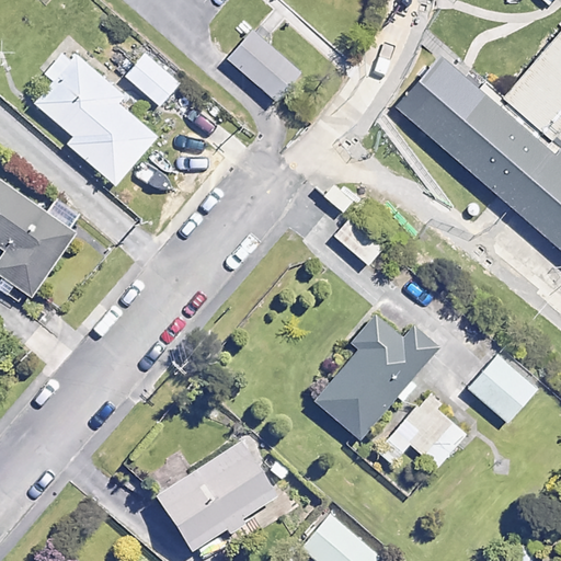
[(385,103),(560,253),(560,151),(552,144),(560,133),(560,9),(492,92),(433,48),(385,103)]
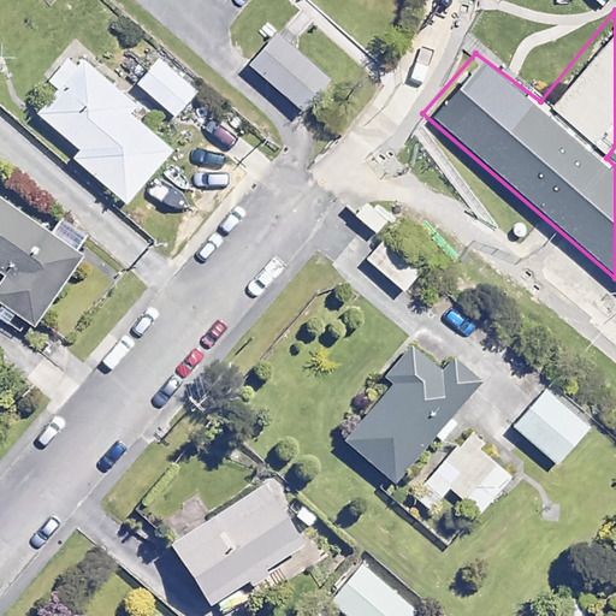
[(333,77),(279,30),(248,65),(301,112),(333,77)]
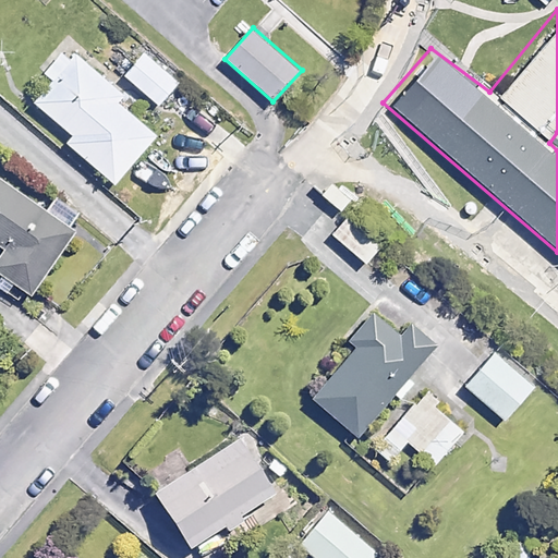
[(121,95),(64,45),(40,71),(50,80),(33,100),(70,133),(64,141),(112,183),(155,135),(116,100),(121,95)]
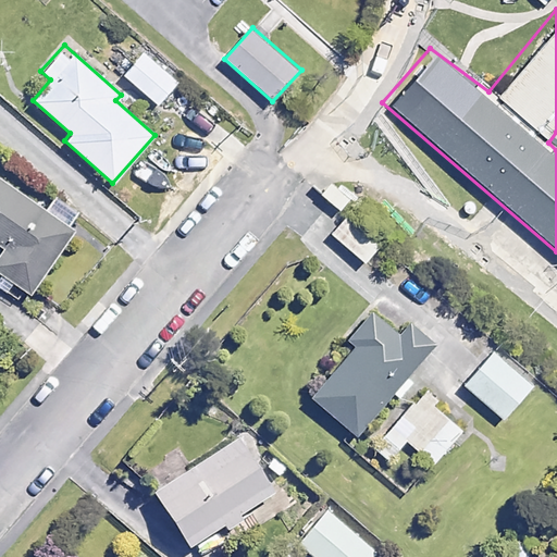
[(177,81),(143,50),(122,74),(157,104),(177,81)]
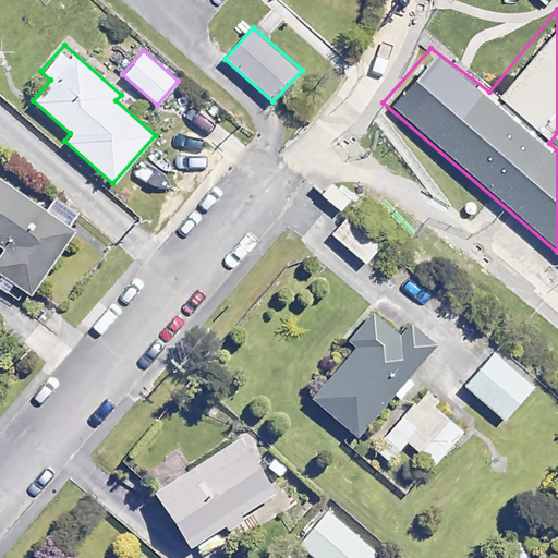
[(71,231),(0,183),(0,243),(1,245),(0,246),(0,270),(31,291),(71,231)]
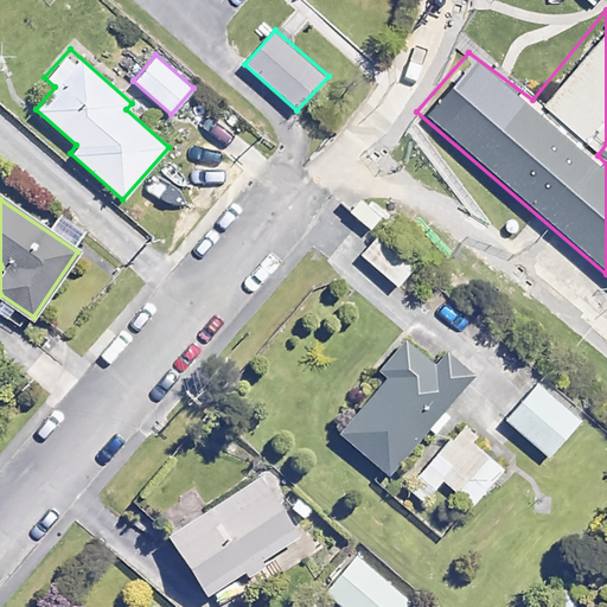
[(411,267),(372,236),(358,255),(397,285),(411,267)]
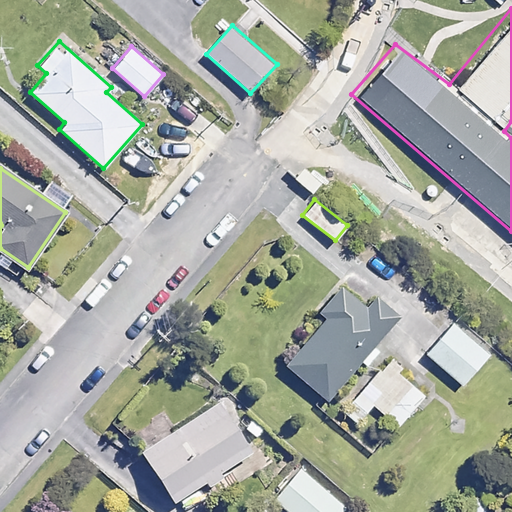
[(326,398),(358,362),(366,368),(381,351),(373,345),(398,317),(376,298),(365,310),(341,289),(321,312),(327,317),(286,363),(326,398)]
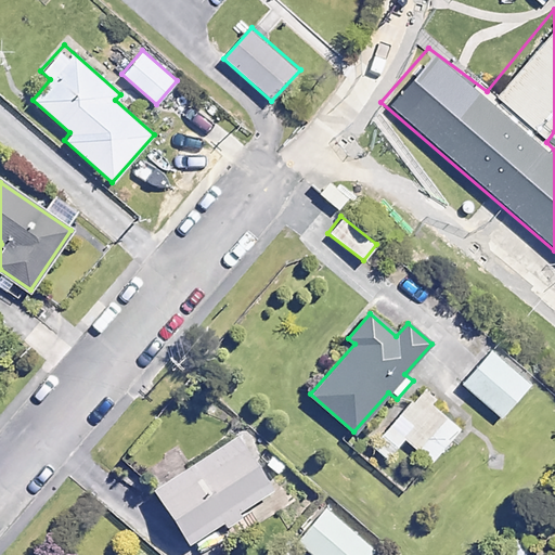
[(528,383),(488,348),(460,382),(500,415),(528,383)]
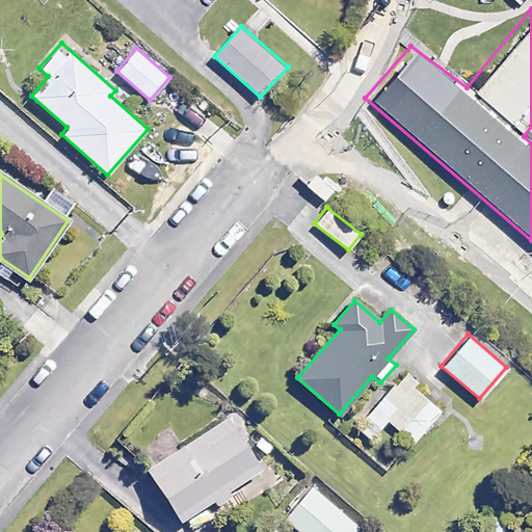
[(441,411),(398,376),(356,426),(371,439),(387,420),(415,443),(441,411)]
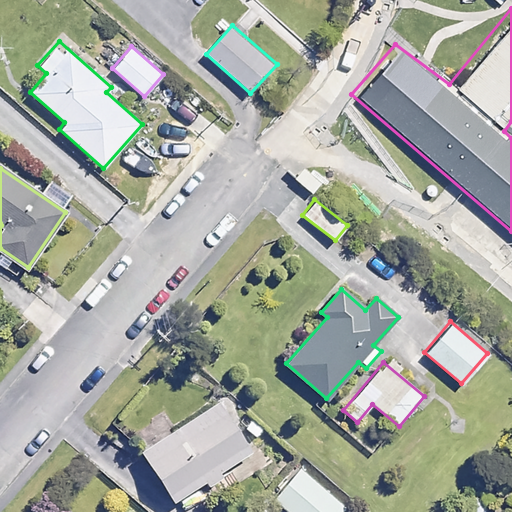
[(248,454),(218,404),(140,452),(170,501),(248,454)]
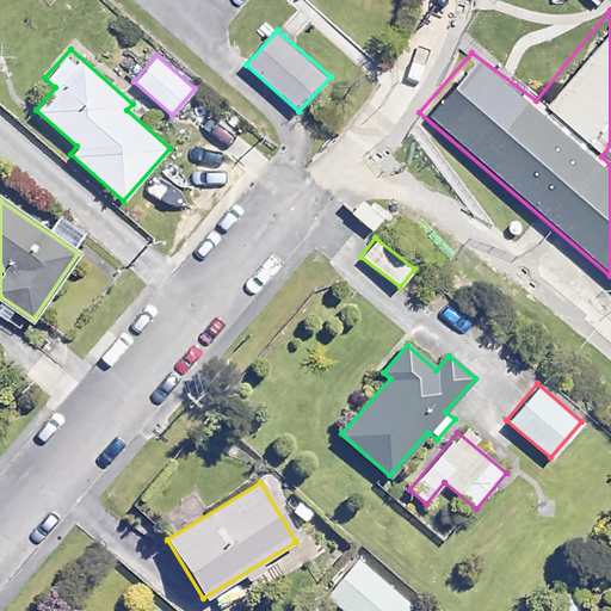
[(408,610),(413,606),(358,559),(326,597),(341,610),(408,610)]
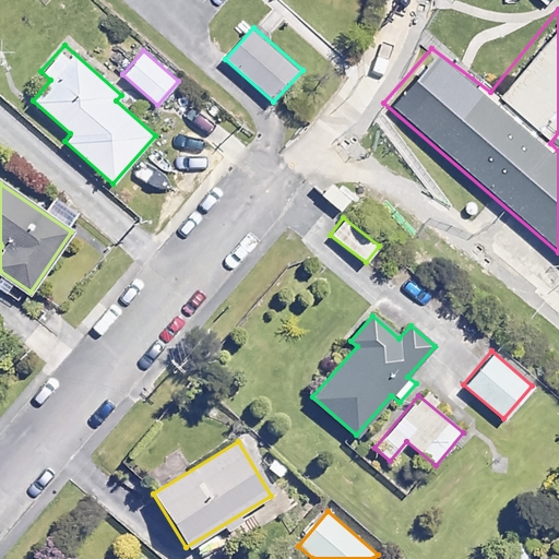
All buildings are outlined.
